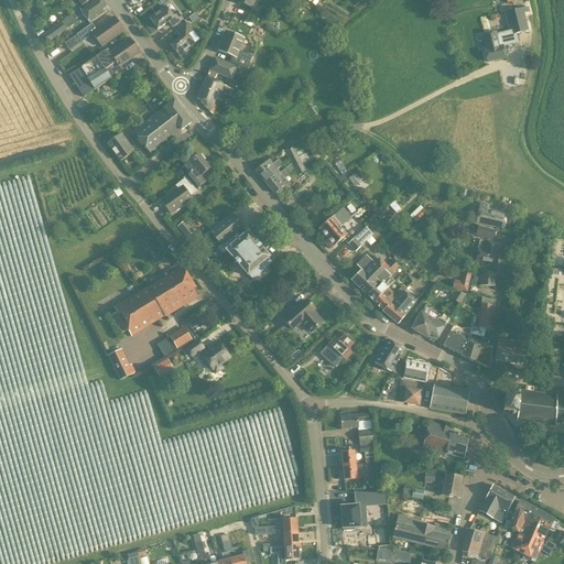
[(91,0),(79,9),(72,14),(73,14),(61,23),(61,22),(49,31),(43,35),(42,35),(47,43),(66,30),(78,22),(76,19),(83,14),(88,23),(107,10),(99,0),(91,0)]
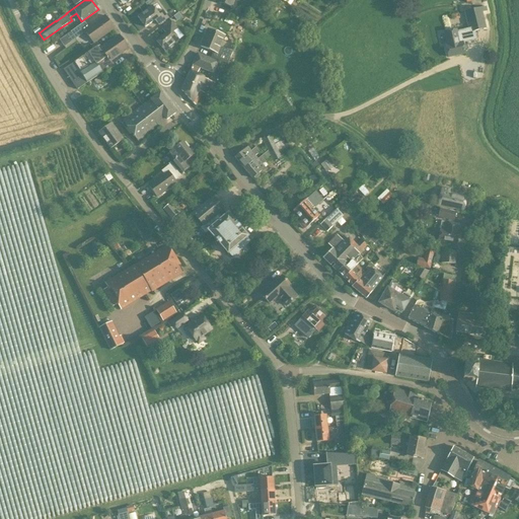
[(83,0),(63,0),(70,9),(74,6),(75,6),(83,0)]
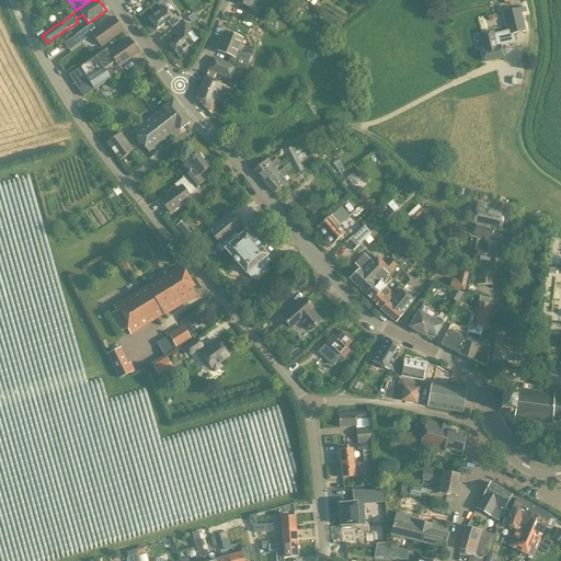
[(157,29),(167,22),(171,27),(182,20),(175,10),(170,14),(164,7),(163,7),(160,1),(153,6),(158,11),(149,18),(157,29)]
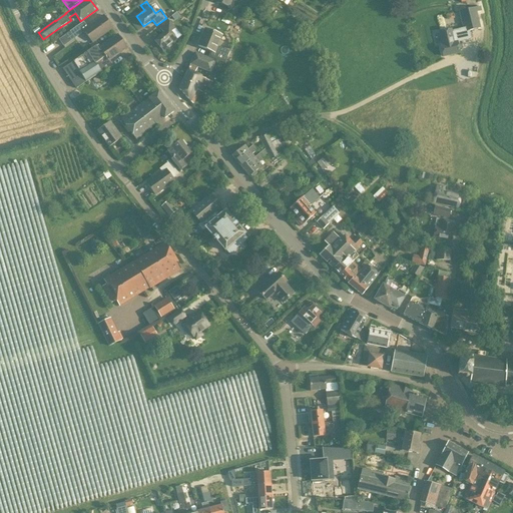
[(480,7),(459,12),(463,29),(464,32),(468,31),(480,28),(477,12),(481,11),(480,7)]
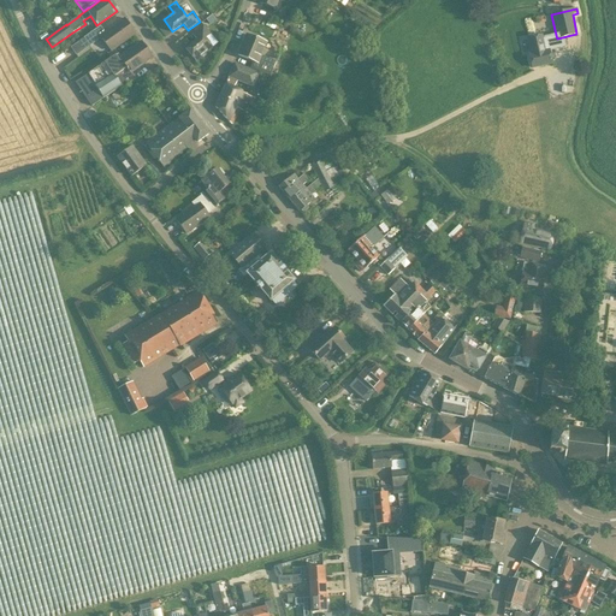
[(83,39),(80,41),(81,43),(86,40),(89,46),(101,37),(111,52),(135,34),(124,19),(105,33),(100,25),(83,39)]
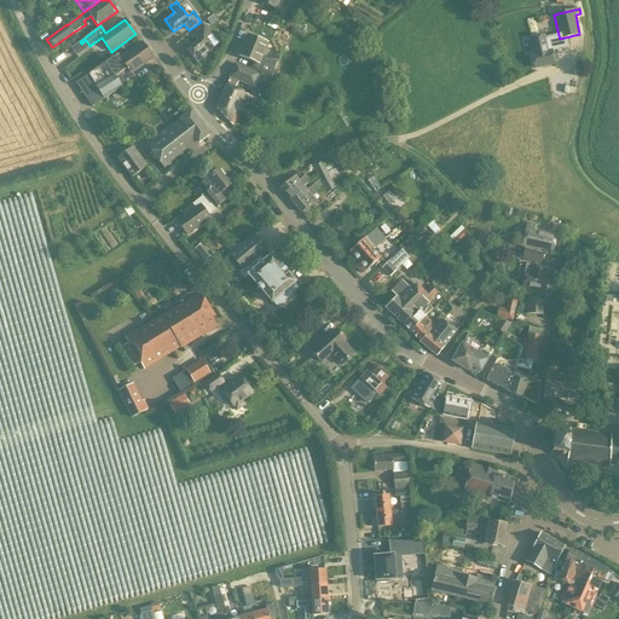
[(192,35),(197,40),(187,50),(197,61),(214,47),(208,41),(213,36),(212,35),(204,25),(192,35)]
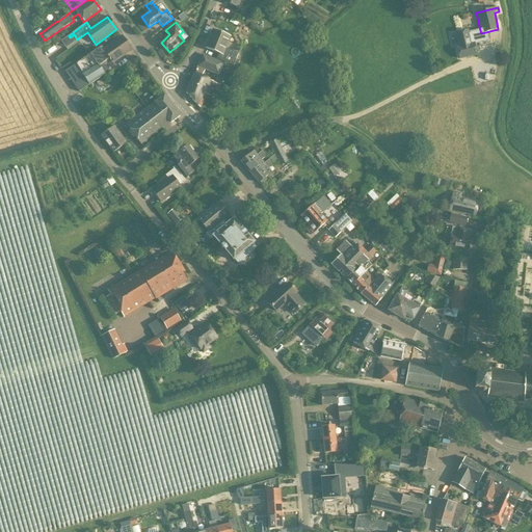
[(225,49),(230,37),(213,30),(206,48),(218,53),(216,58),(233,65),(238,53),(225,49)]
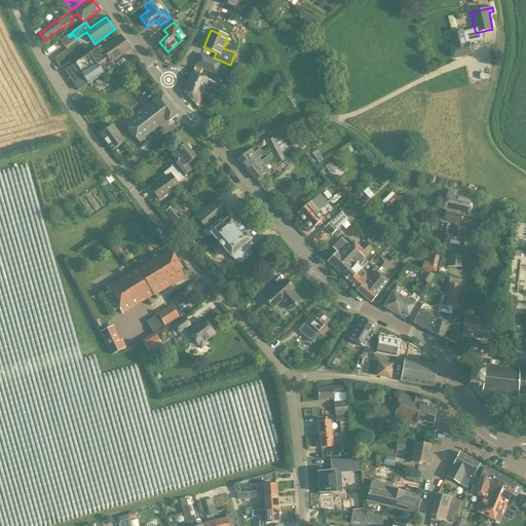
[(476,33),(475,30),(462,33),(462,31),(451,33),(454,46),(452,46),(455,58),(472,54),(468,45),(483,42),(480,32),(476,33)]
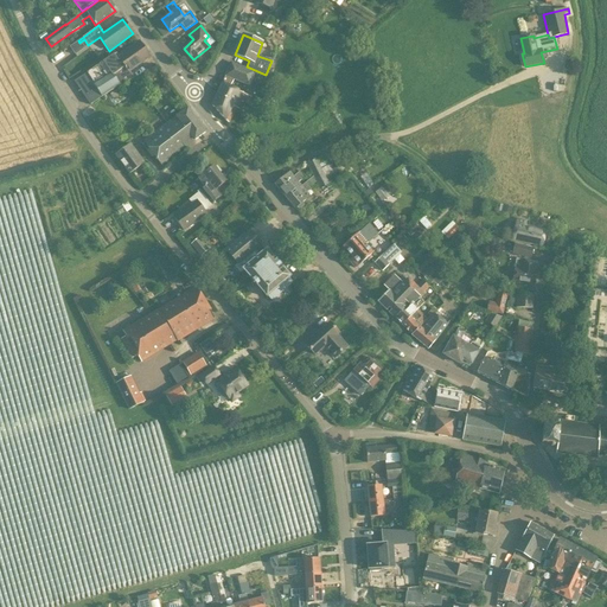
[(103,62),(87,72),(74,81),(90,106),(101,97),(102,97),(120,85),(121,87),(134,78),(129,71),(149,57),(139,42),(119,56),(116,53),(103,62)]
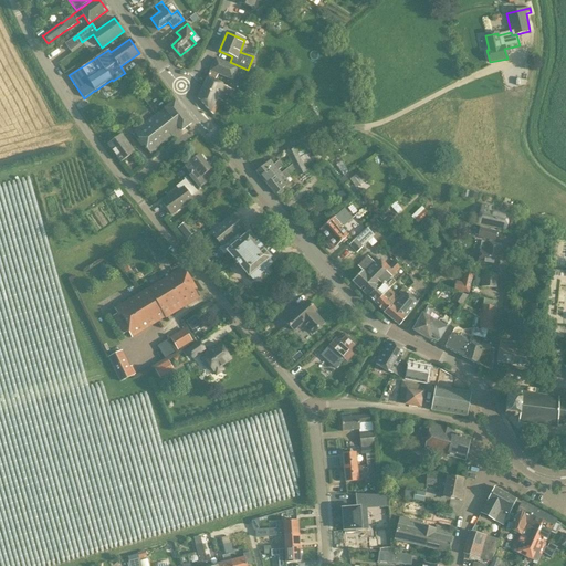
[(228,104),(233,91),(223,85),(215,81),(218,74),(232,80),(237,67),(216,59),(210,71),(198,98),(213,114),(220,101),(228,104)]
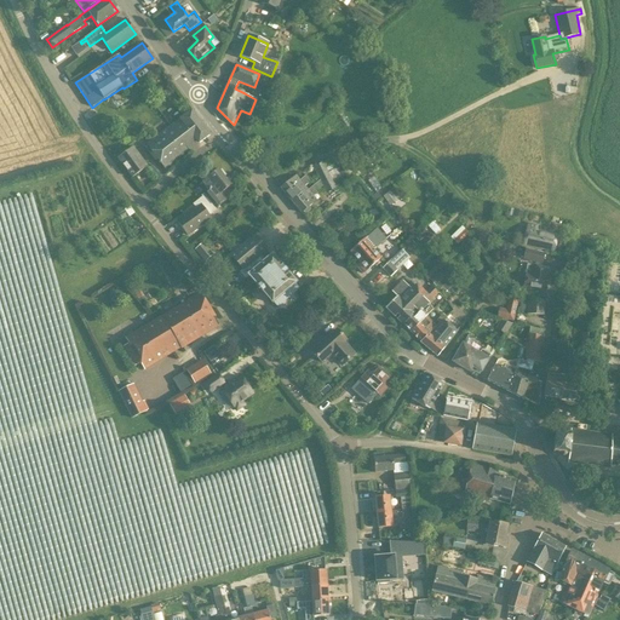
[(119,91),(113,96),(118,103),(120,101),(122,104),(126,102),(119,91)]
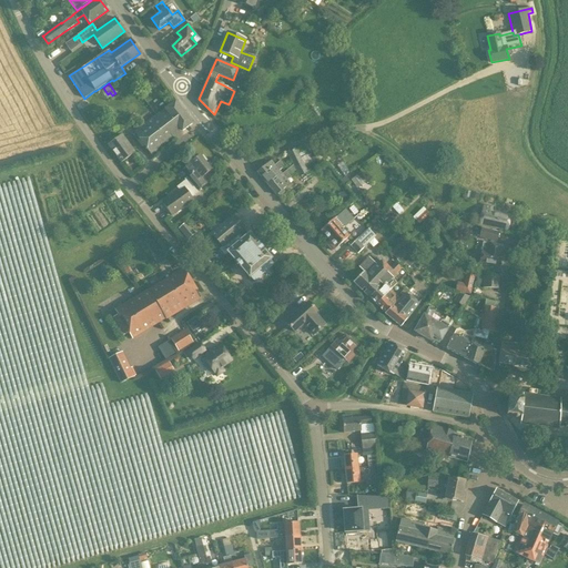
[(152,154),(192,123),(175,102),(135,133),(152,154)]
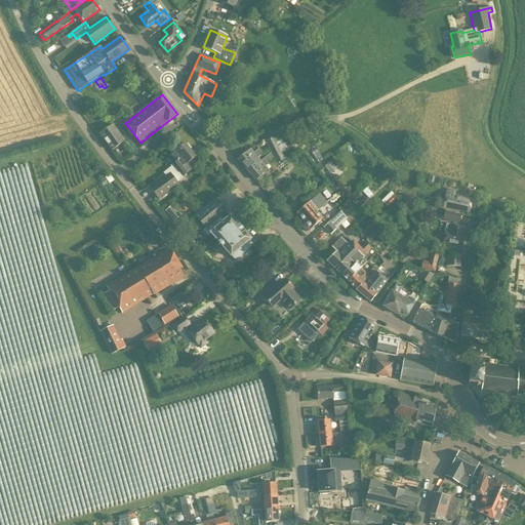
[(111,151),(125,140),(113,124),(98,134),(111,151)]
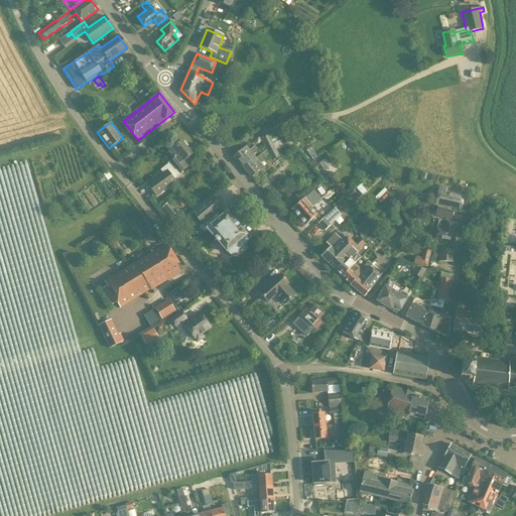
[(261,139),(264,147),(272,143),(269,135),(261,139)]
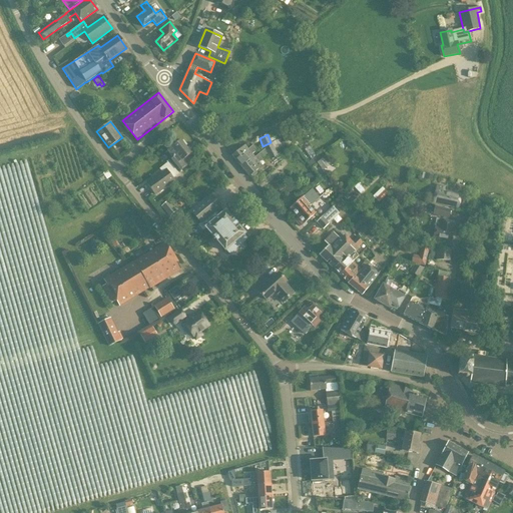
[(263,146),(265,149),(254,157),(251,153),(239,164),(249,176),(250,175),(251,176),(252,176),(252,177),(257,174),(257,173),(257,172),(255,172),(255,171),(254,171),(262,165),(260,162),(263,159),(262,158),(267,154),(271,160),(279,156),(276,151),(283,147),(279,139),(272,142),(271,142),(263,146)]
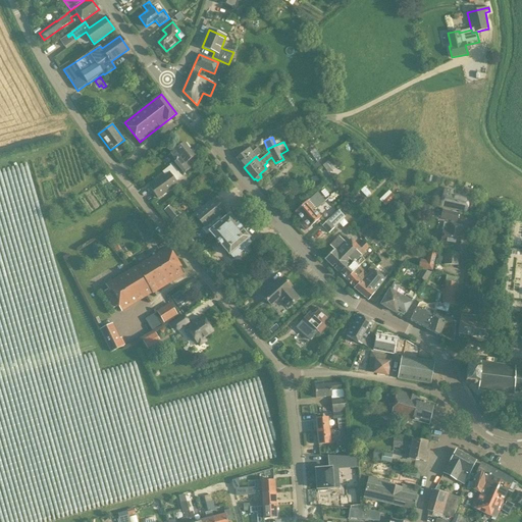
[(176,160),(170,165),(173,168),(169,171),(168,171),(148,186),(158,200),(178,184),(175,180),(191,168),(186,162),(194,156),(184,143),(170,153),(176,160)]
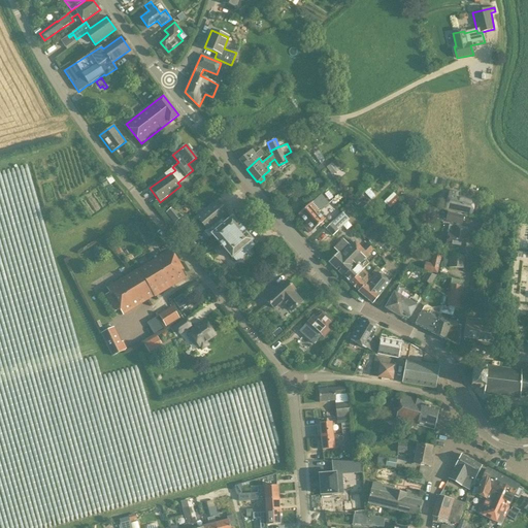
[(246,169),(259,158),(264,155),(260,150),(256,154),(252,150),(239,161),(246,169)]
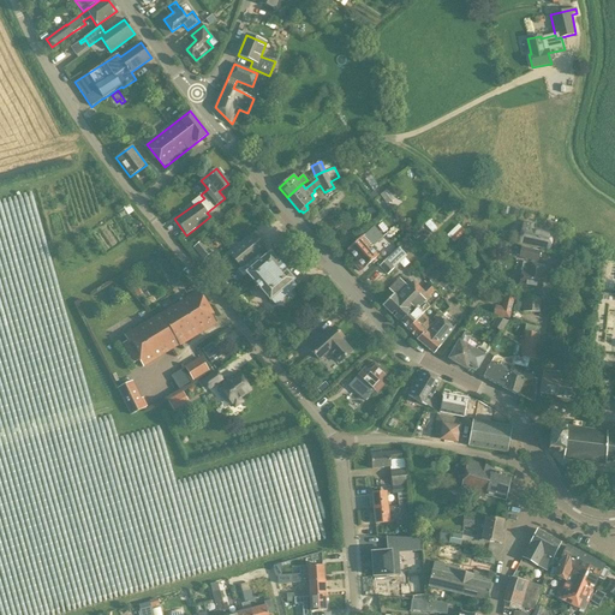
[(389,206),(395,199),(386,189),(380,195),(389,206)]
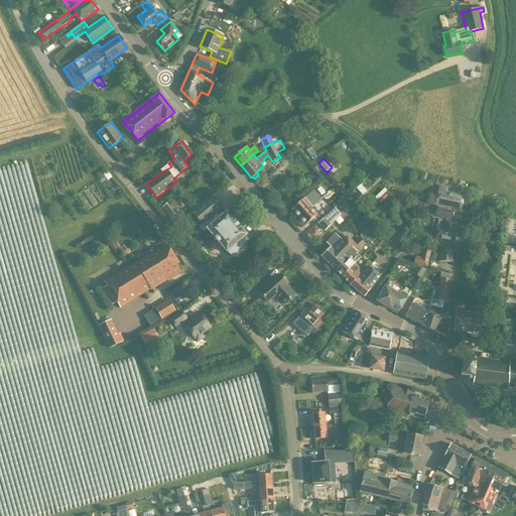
[(291,211),(292,211),(299,219),(297,220),(303,227),(311,221),(312,222),(316,219),(314,218),(316,216),(310,208),(313,205),(319,201),(331,190),(323,182),(305,198),(290,211),(291,211)]
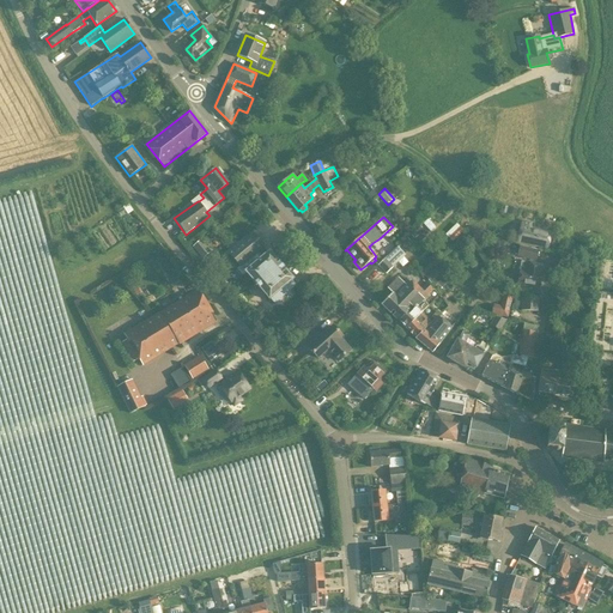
[(522,222),(517,241),(547,248),(550,232),(530,228),(532,224),(522,222)]
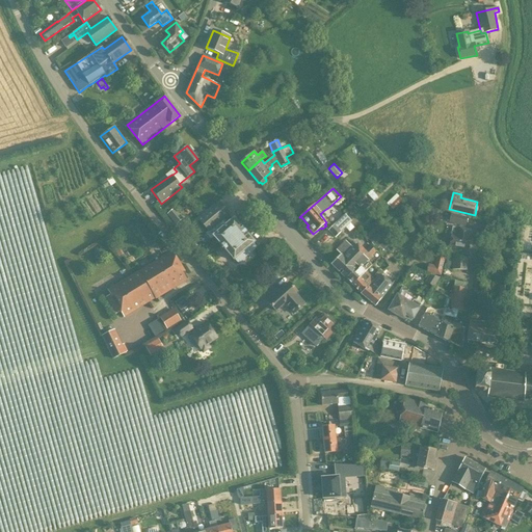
[(399,197),(389,207),(392,211),(402,202),(399,197)]
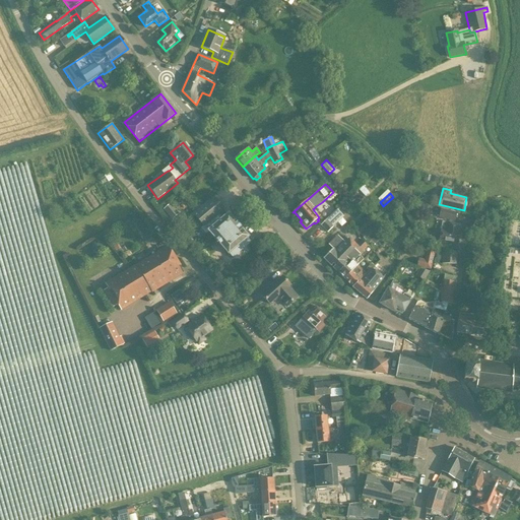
[(194,215),(203,225),(212,218),(223,209),(214,198),(194,215)]
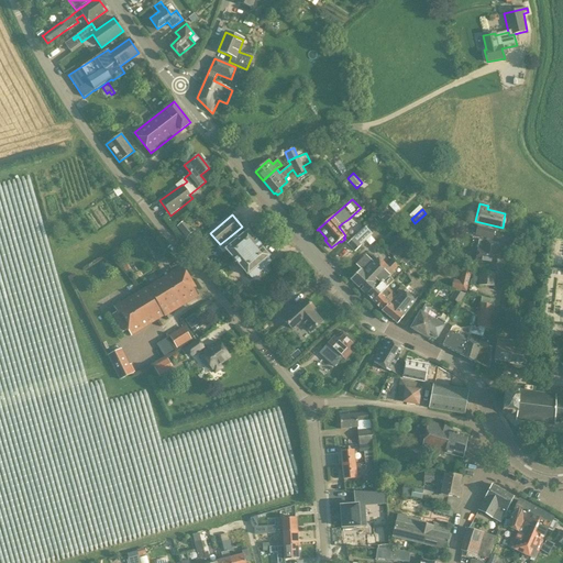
[(184,225),(177,230),(184,240),(190,234),(184,225)]
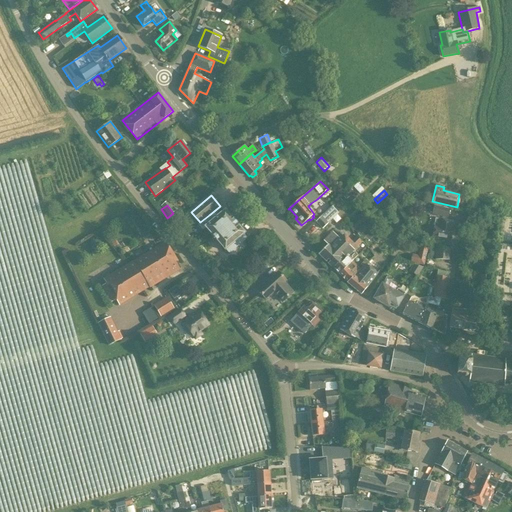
[(448,218),(449,209),(434,205),(432,214),(448,218)]
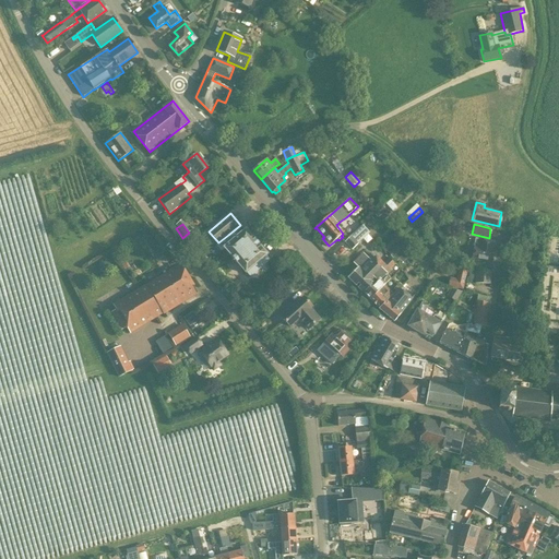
[(352,250),(369,234),(363,225),(344,242),(352,250)]
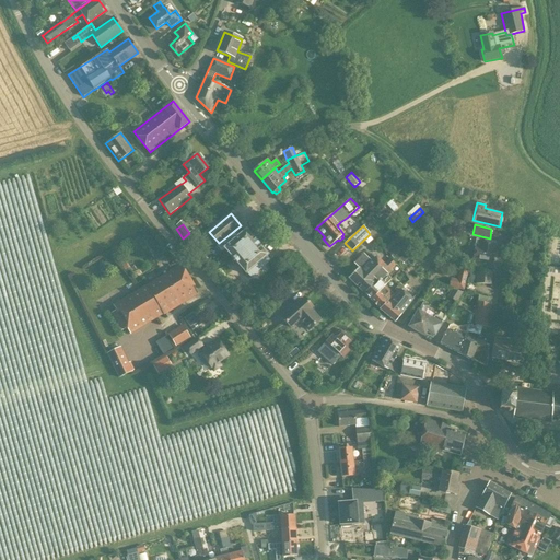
[(251,278),(270,260),(267,256),(268,255),(247,232),(246,230),(233,241),(229,235),(219,243),(216,246),(221,252),(224,249),(246,275),(246,273),(251,278)]
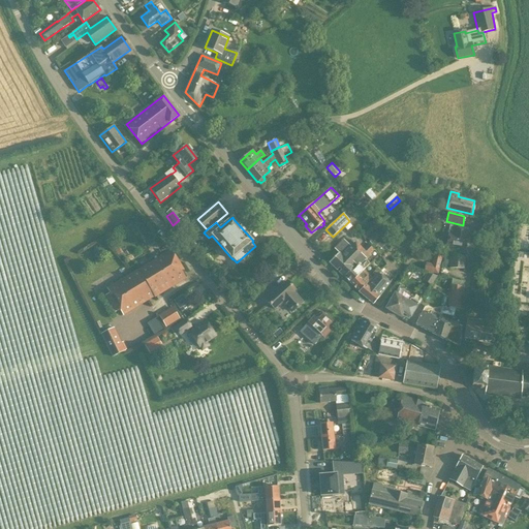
[(463,235),(465,228),(449,226),(448,234),(446,246),(446,247),(450,248),(450,247),(465,249),(467,236),(463,235)]
